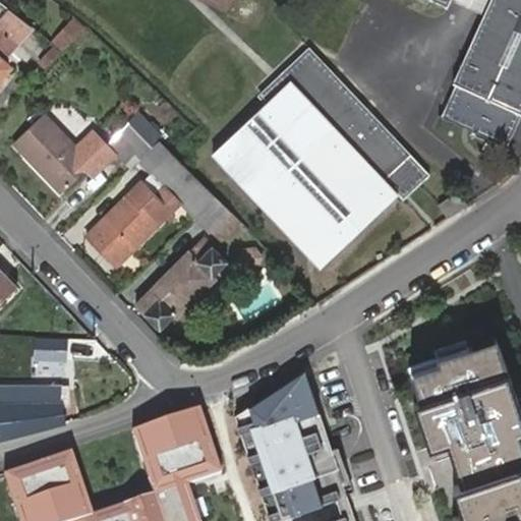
[(427,0),(447,8),(449,2),(450,0),(427,0)]
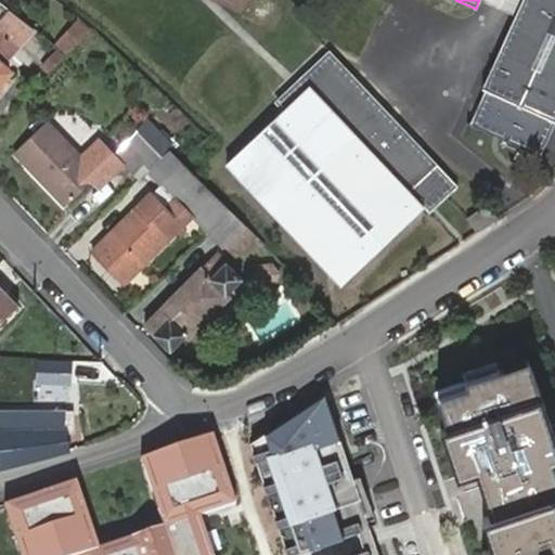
[(479,0),(478,2),(514,18),(521,0),(479,0)]
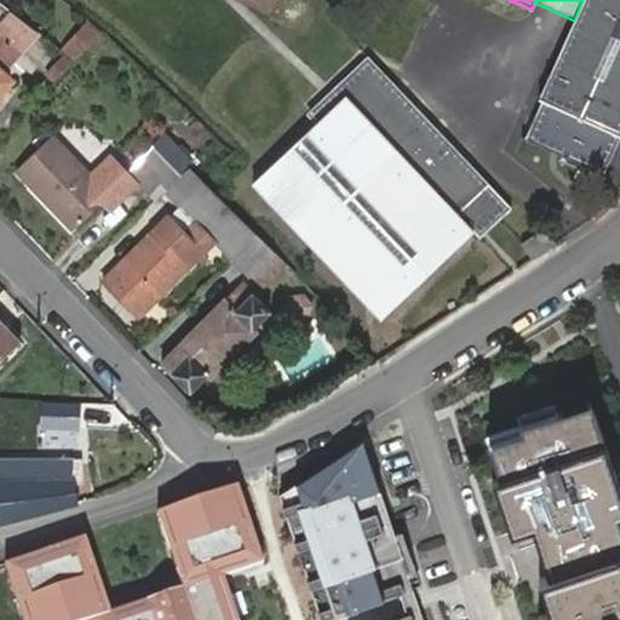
[(619,0),(583,0),(574,21),(538,101),(540,102),(619,138),(619,137),(619,0)]
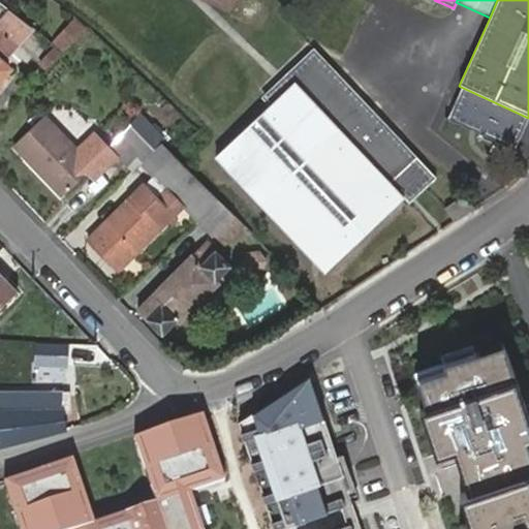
[(9,12),(0,22),(0,79),(7,70),(0,64),(18,45),(31,30),(9,12)]
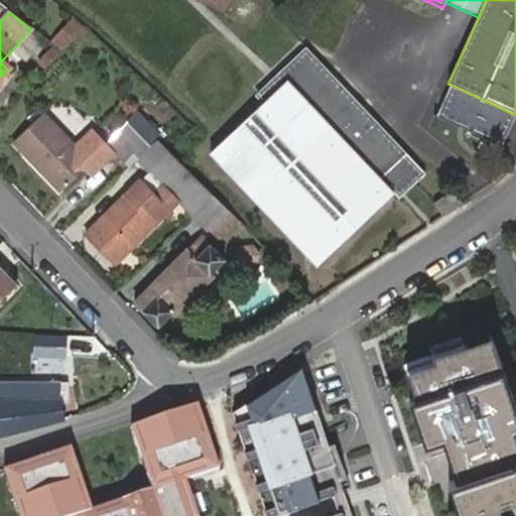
[(270,97),(211,152),(317,266),(395,192),(381,178),(404,155),(304,48),(280,71),(288,80),(270,97)]
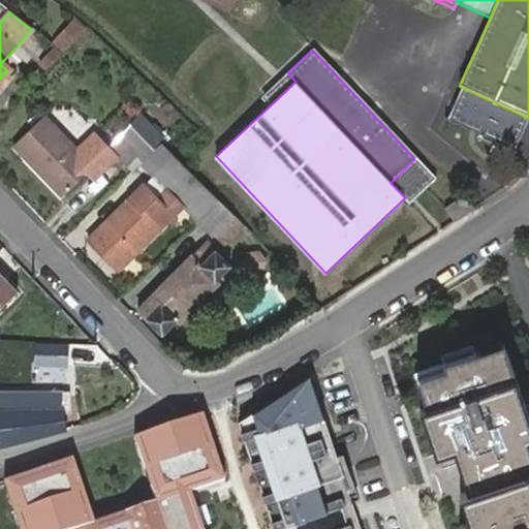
[(296,82),(287,72),(270,89),(277,99),(296,82)]
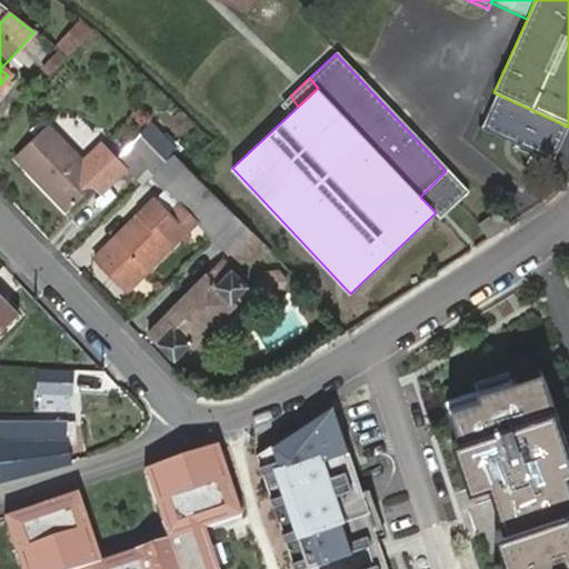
[(496,93),(480,130),(552,163),(568,127),(496,93)]
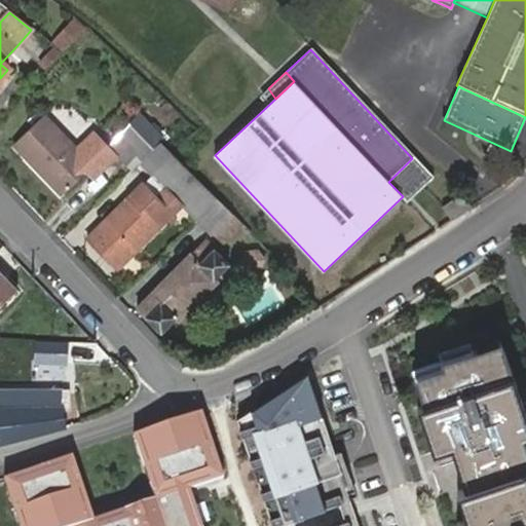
[(14,144),(64,193),(91,165),(43,115),(14,144)]
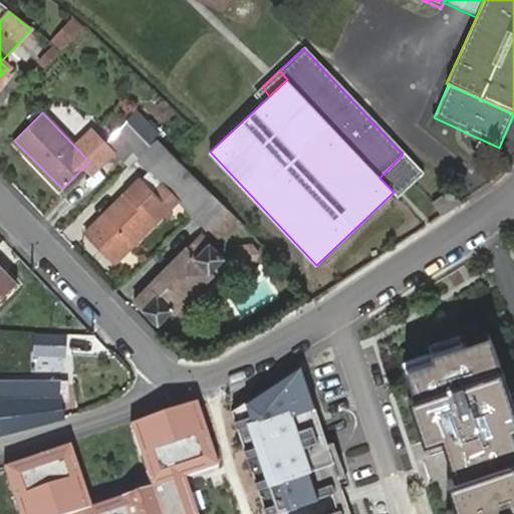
[(114,136),(138,158),(156,139),(159,136),(137,113),(114,136)]
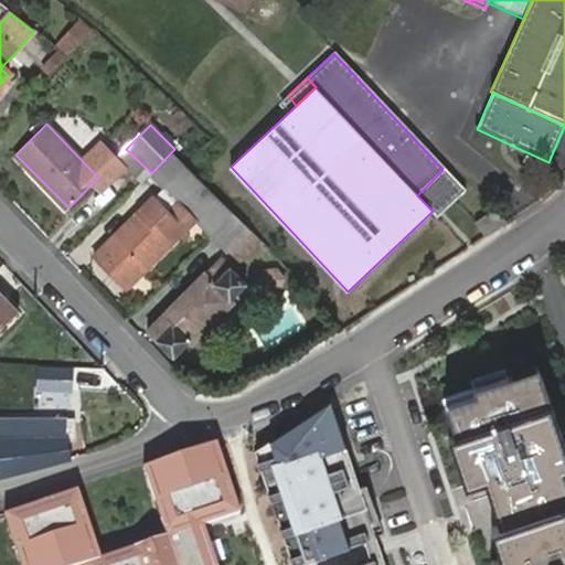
[(196,220),(212,236),(213,235),(233,214),(183,164),(171,152),(151,173),(150,174),(164,190),(130,223),(132,226),(118,242),(115,237),(95,256),(127,290),(196,220)]
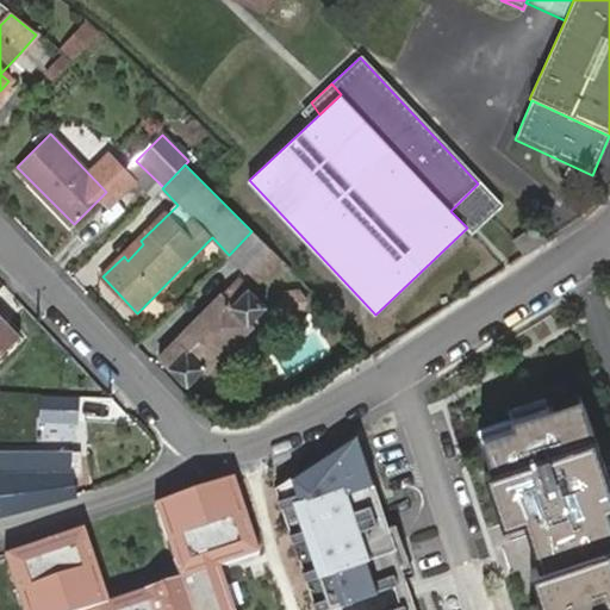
[(141,241),(124,256),(128,261),(143,244),(141,241)]
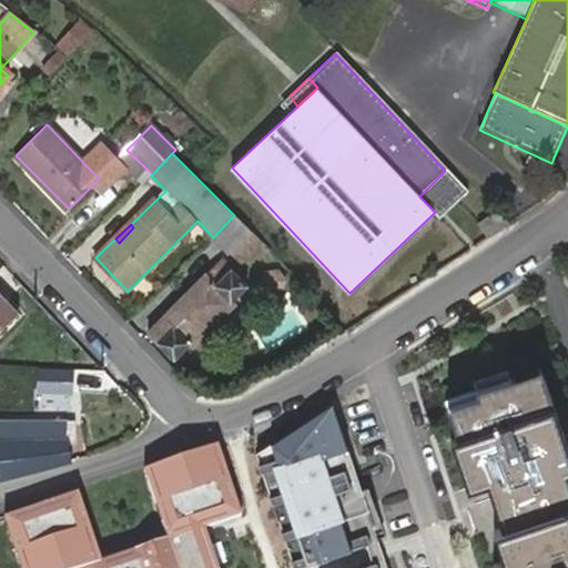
[(195,347),(236,305),(233,301),(249,286),(221,260),(156,325),(152,321),(146,326),(152,332),(149,334),(175,361),(191,344),(195,347)]
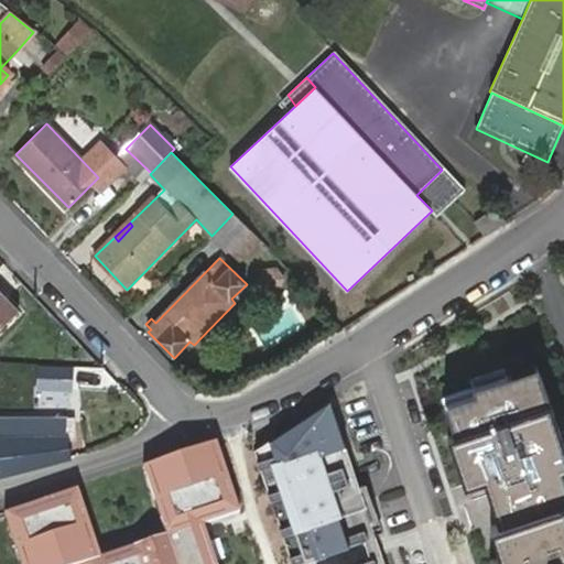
[(0,327),(18,311),(0,291),(0,327)]
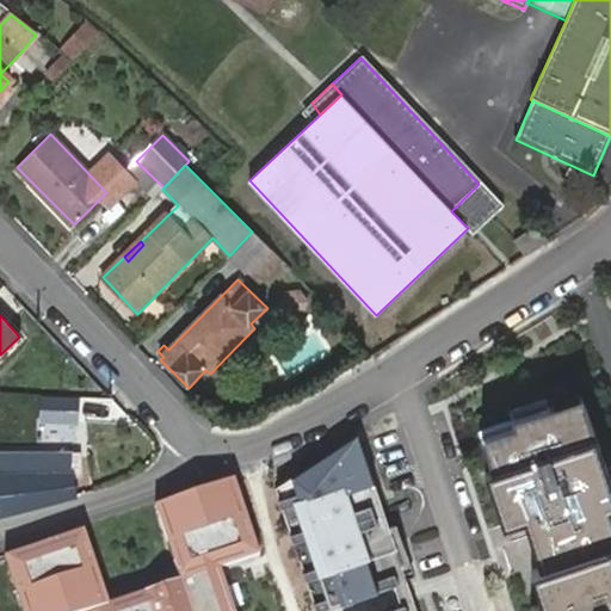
[(543,397),(508,409),(512,420),(479,432),(492,469),(485,471),(503,523),(523,516),(539,566),(530,569),(541,600),(530,605),(532,610),(610,610),(610,545),(610,542),(610,541),(610,514),(608,504),(610,501),(610,489),(580,396),(547,408),(543,397)]
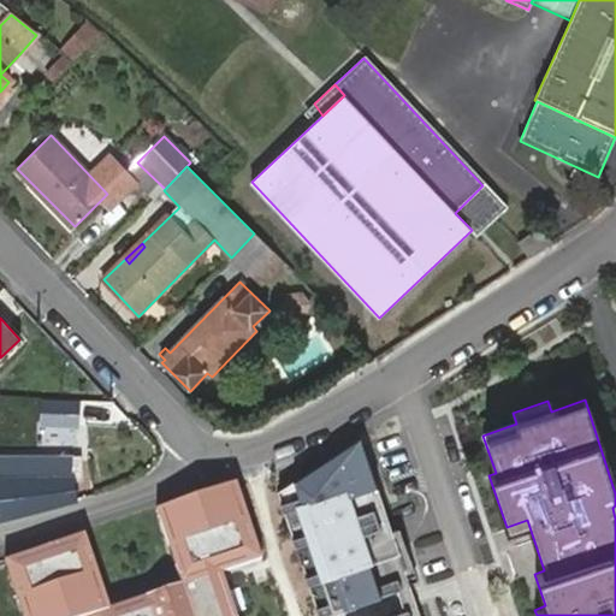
[(48,426),(81,427),(82,406),(48,404),(48,426)]
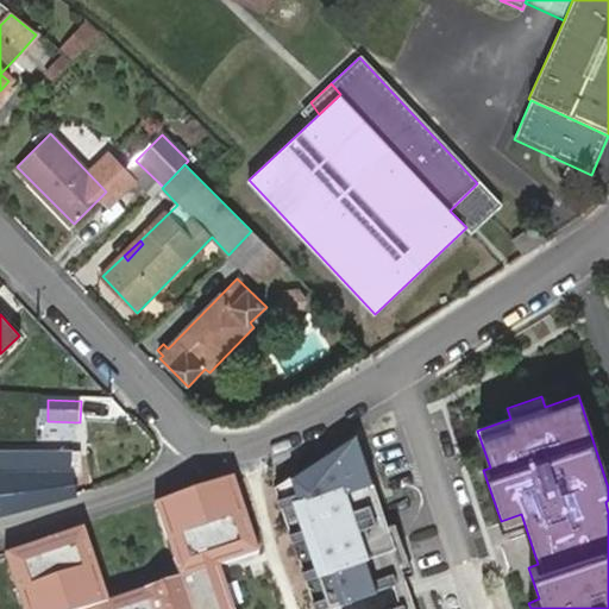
[(357,433),(274,487),(315,608),(327,608),(394,588),(407,583),(357,433)]
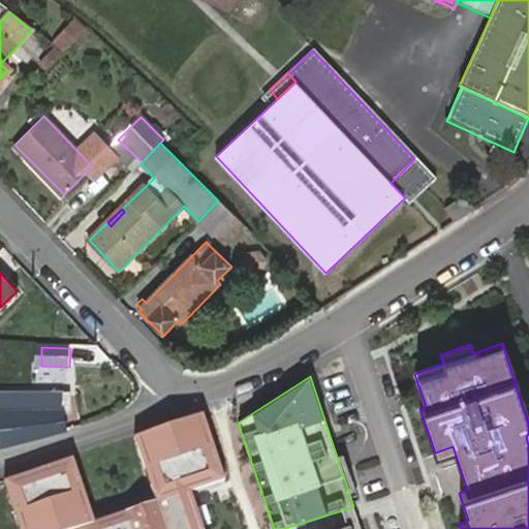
[(0,410),(0,446),(67,431),(62,411),(54,412),(53,396),(40,396),(39,389),(32,389),(32,381),(10,382),(11,395),(12,410),(0,410)]
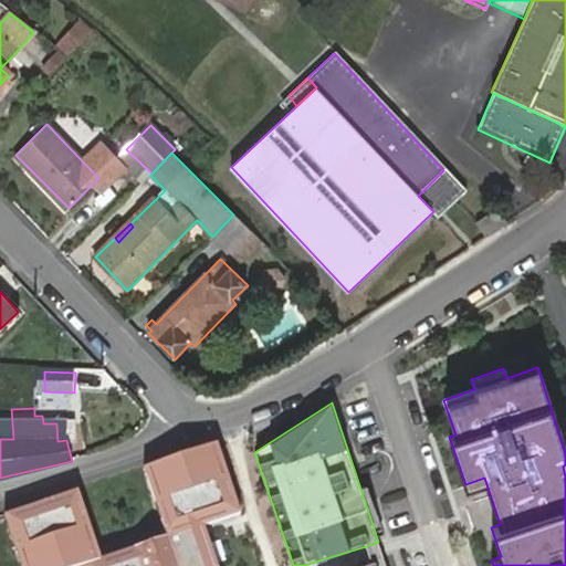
[(0,421),(0,439),(13,439),(12,422),(0,421)]
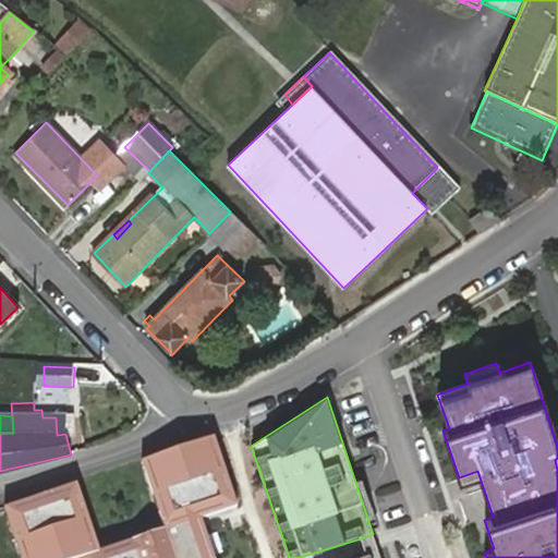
[(57,435),(65,434),(72,434),(72,417),(56,417),(57,435)]
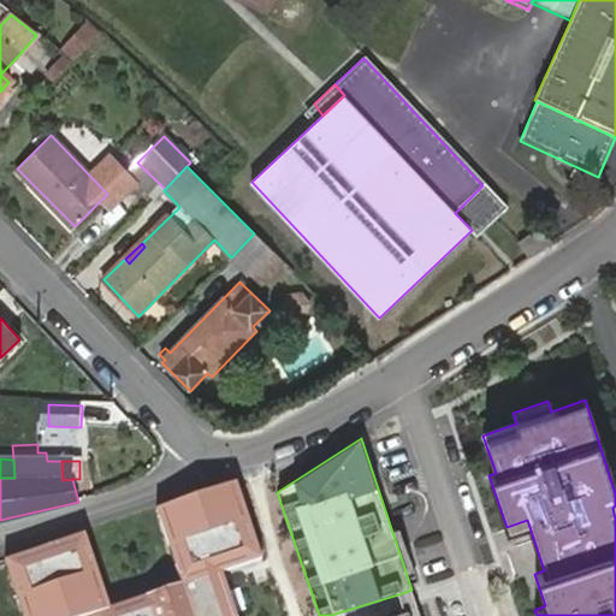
[(236,615),(221,574),(252,564),(241,531),(250,528),(236,484),(166,507),(173,527),(163,531),(175,567),(185,563),(193,584),(182,587),(182,586),(110,610),(84,534),(15,558),(22,579),(11,582),(22,615),(29,615),(34,615),(236,615)]
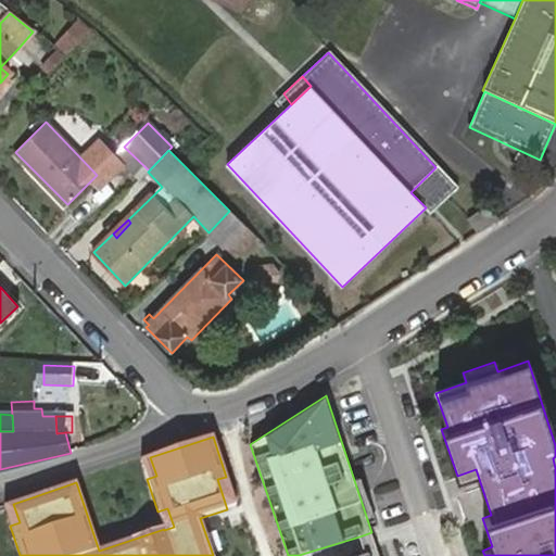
[(150,457),(141,460),(147,479),(156,476),(150,457)]
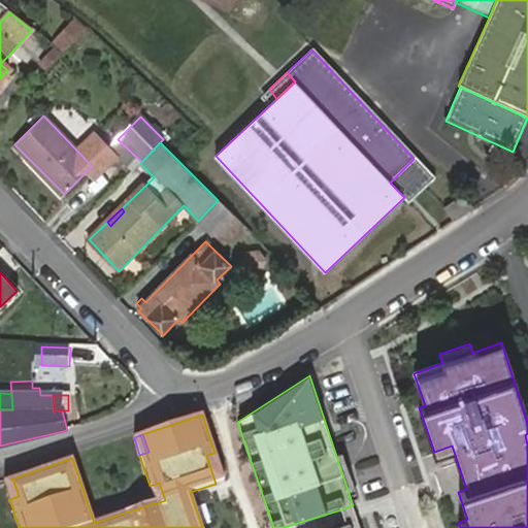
[(215,453),(206,455),(216,484),(224,481),(215,453)]
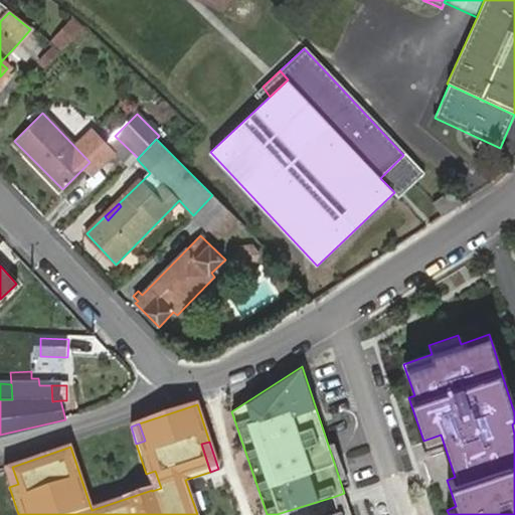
[(9,487),(18,484),(12,467),(4,470),(9,487)]
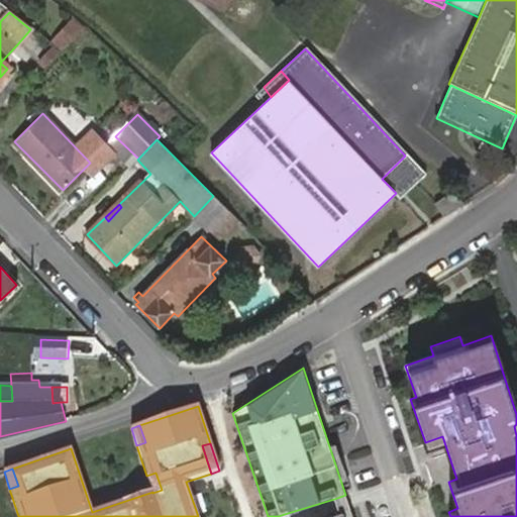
[(156,473),(146,476),(152,492),(152,493),(162,490),(156,473)]
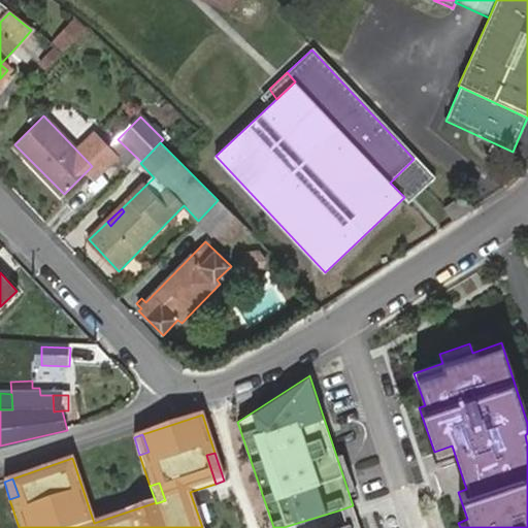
[(353,505),(341,509),(347,525),(358,521),(353,505)]
